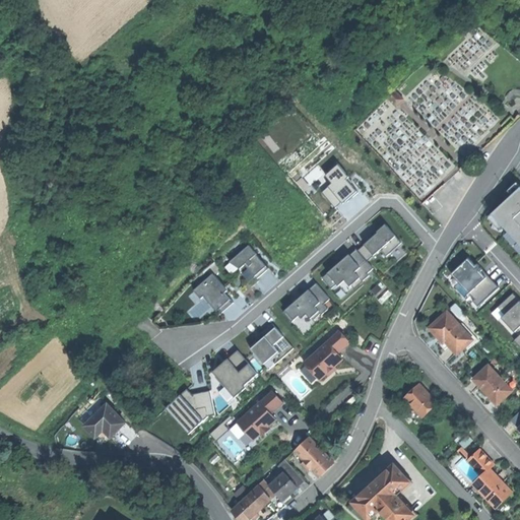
[(396,107),(404,99),(395,89),(387,98),(396,107)]
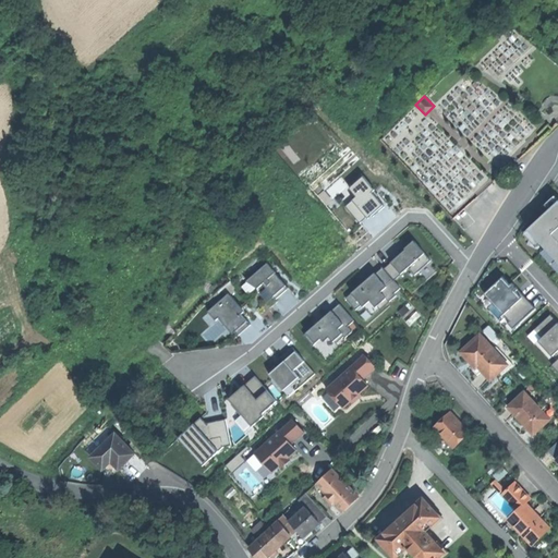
[(375,190),(363,177),(349,189),(356,196),(344,206),(360,225),(384,205),(372,192),(375,190)]
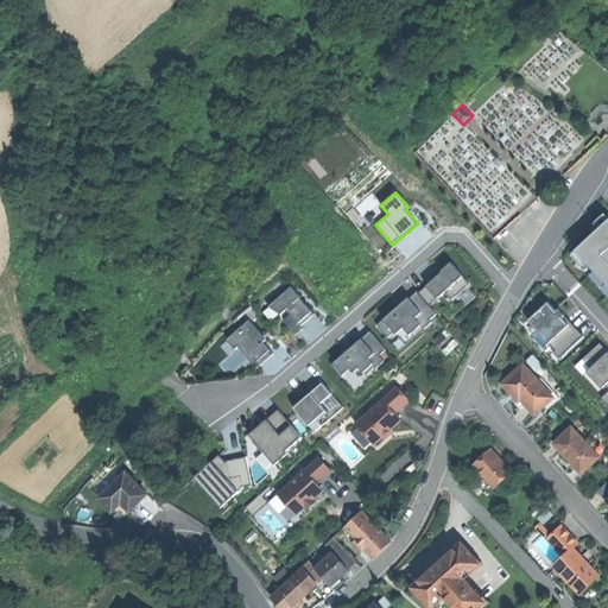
[(378,222),(385,214),(377,206),(369,213),(378,222)]
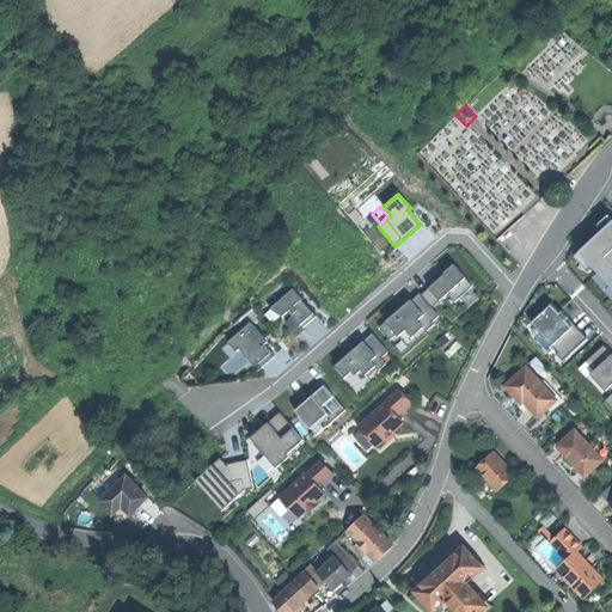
[(594,236),(577,250),(611,287),(611,222),(610,221),(594,236)]
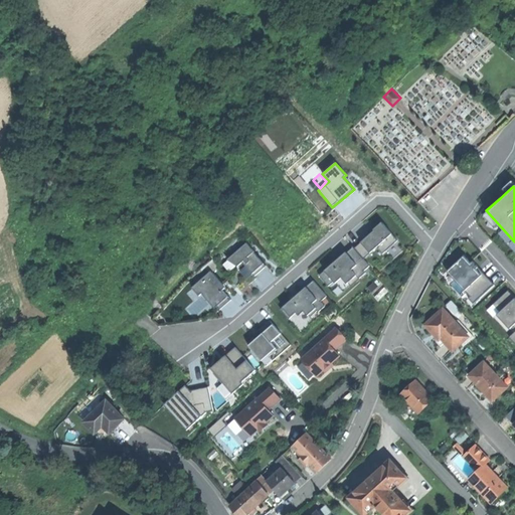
[(397,240),(380,222),(372,229),(373,229),(366,236),(360,242),(369,251),(370,253),(375,248),(381,255),(397,240)]
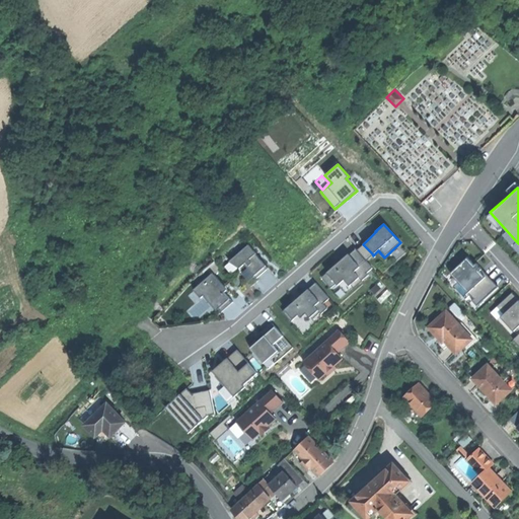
[(372,253),(363,244),(358,248),(367,258),(372,253)]
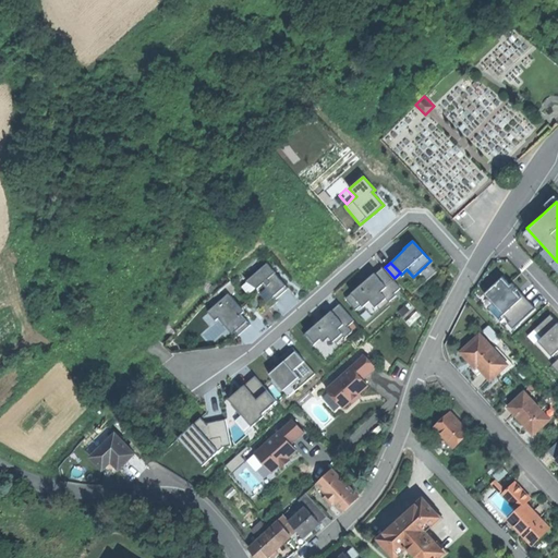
[(274,273),(265,264),(245,280),(256,288),(262,283),(263,281),(266,284),(269,281),(266,279),(274,273)]
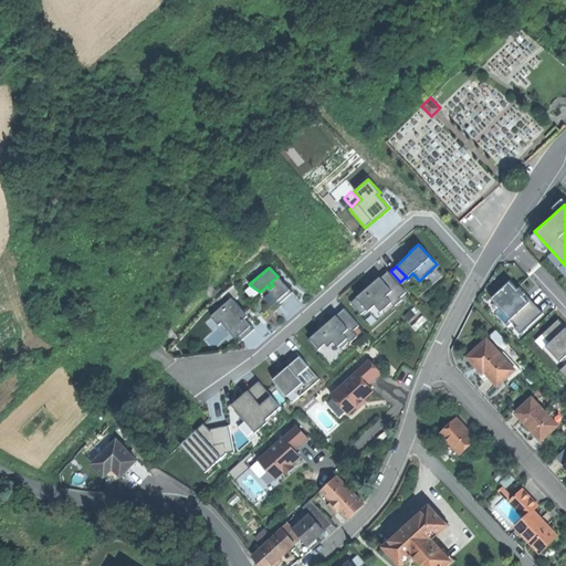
[(386,271),(379,278),(390,290),(384,295),(390,302),(381,310),(386,313),(401,300),(399,297),(405,293),(386,271)]
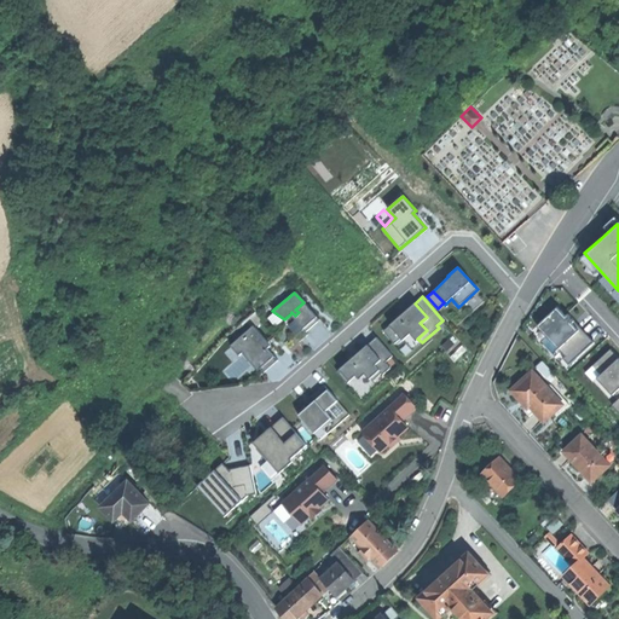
[(316,316),(304,302),(295,310),(299,312),(295,316),(291,312),(290,314),(302,328),(310,322),(316,316)]
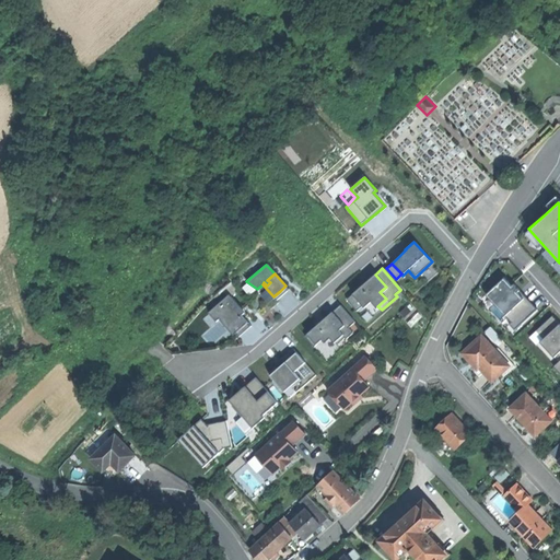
[(363,284),(351,294),(361,305),(362,307),(370,301),(376,307),(377,306),(386,299),(380,292),(386,287),(375,275),(363,284)]
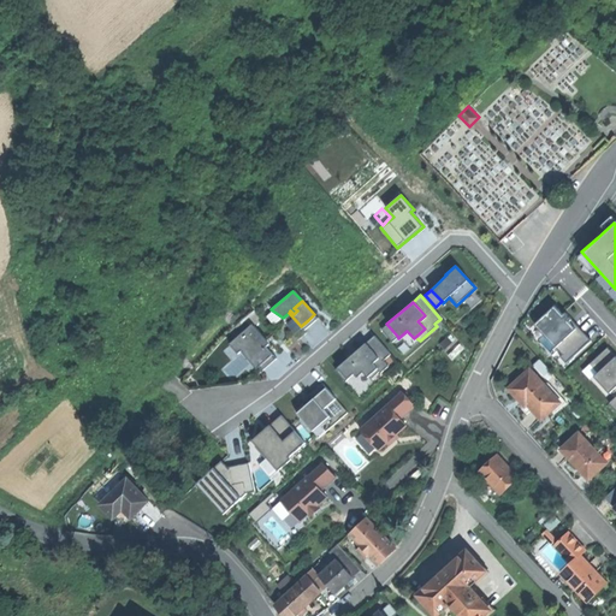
[(561,315),(552,306),(533,324),(555,347),(566,336),(574,329),(566,320),(568,318),(566,315),(563,313),(561,315)]
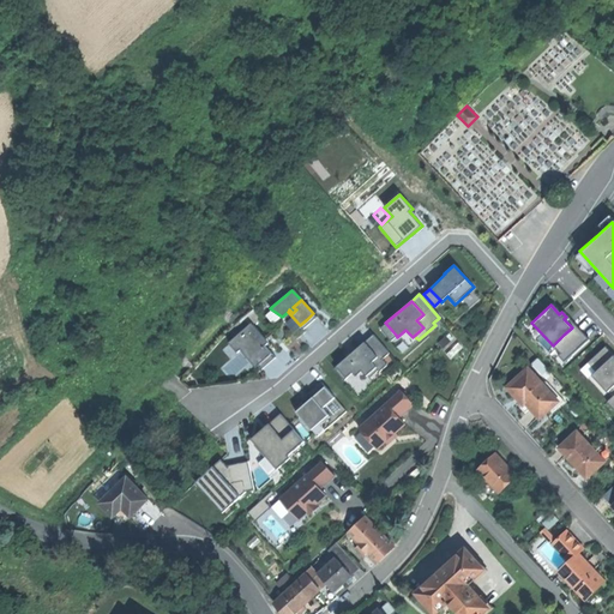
[(268,341),(251,323),(229,343),(236,351),(239,349),(256,367),(263,361),(270,354),(262,347),(268,341)]
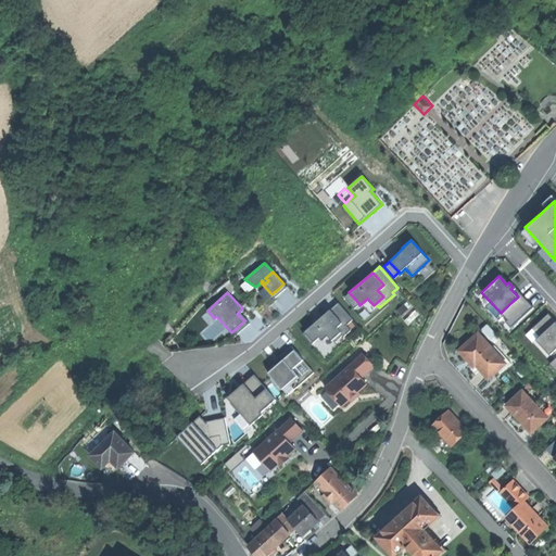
[(353,308),(358,303),(349,292),(343,298),(353,308)]
